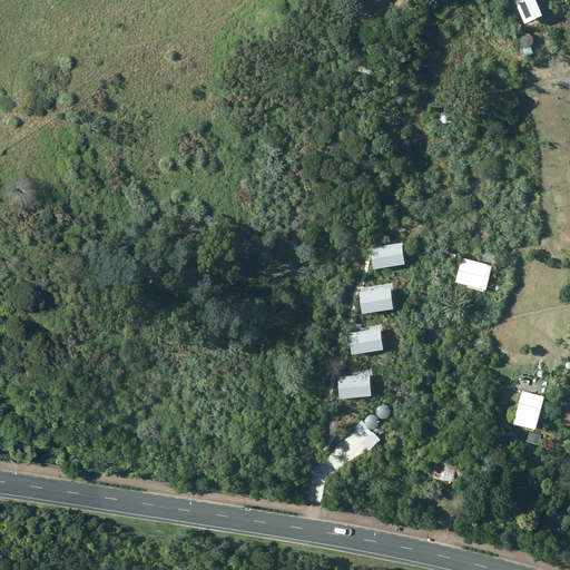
[(514,2),(524,26),(542,18),(534,0),(520,0),(514,2)]
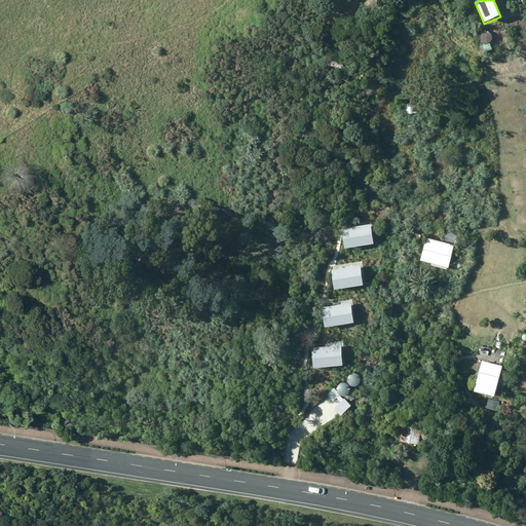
[(484,52),(492,49),(490,44),(482,46),(484,52)]
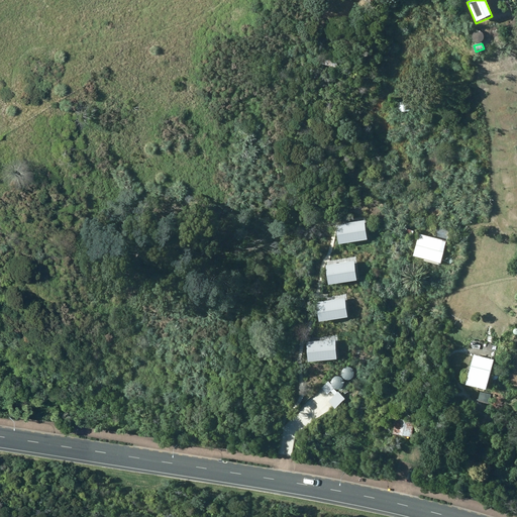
[(408,100),(397,102),(399,114),(410,113),(408,100)]
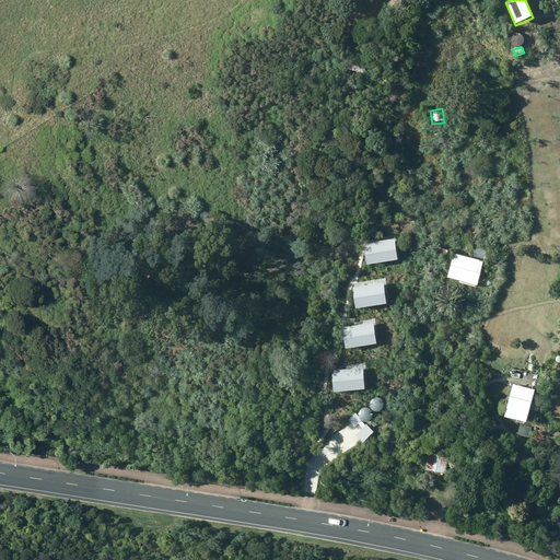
[(359,251),(361,275),(397,271),(394,247),(359,251)]
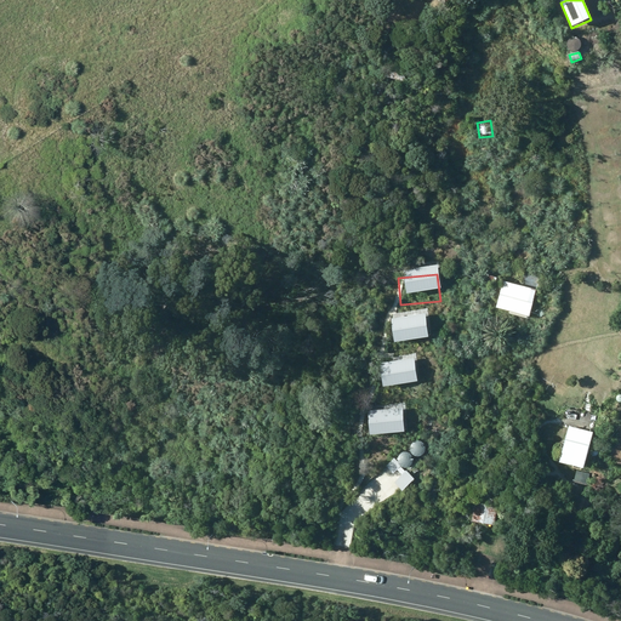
[(536,291),(503,283),(497,309),(510,312),(508,315),(529,320),(536,291)]
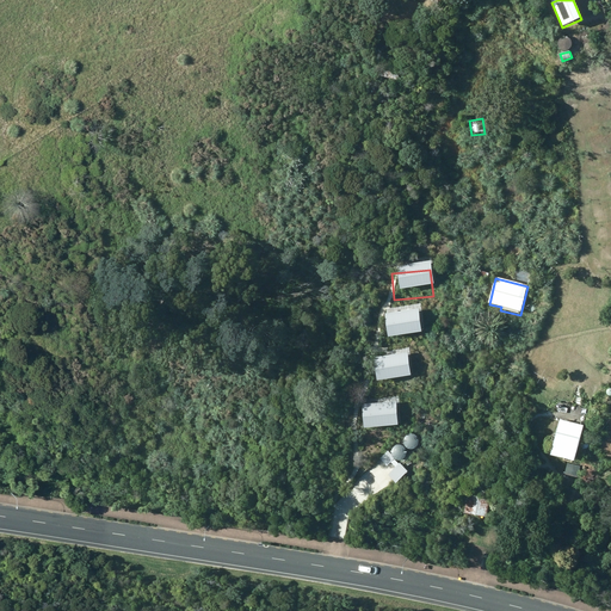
[(380,319),(382,345),(421,341),(419,315),(380,319)]
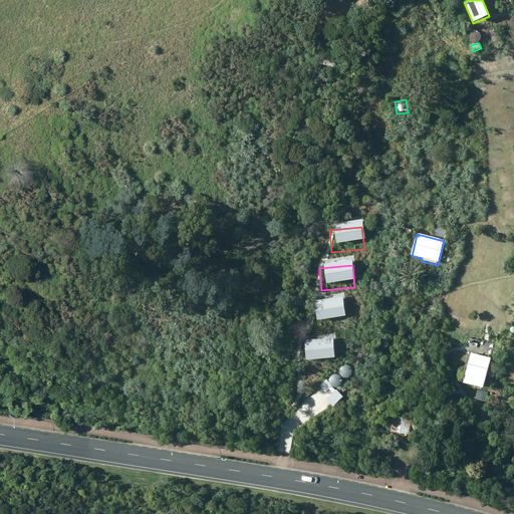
[(310,305),(312,327),(345,324),(342,302),(310,305)]
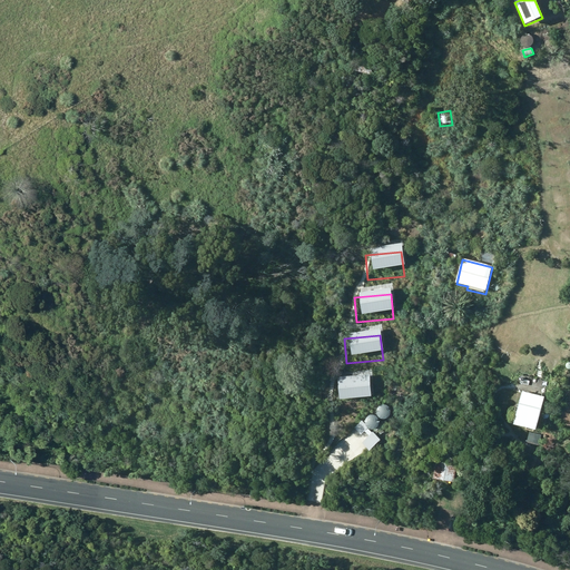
[(337,383),(340,409),(375,405),(373,380),(337,383)]
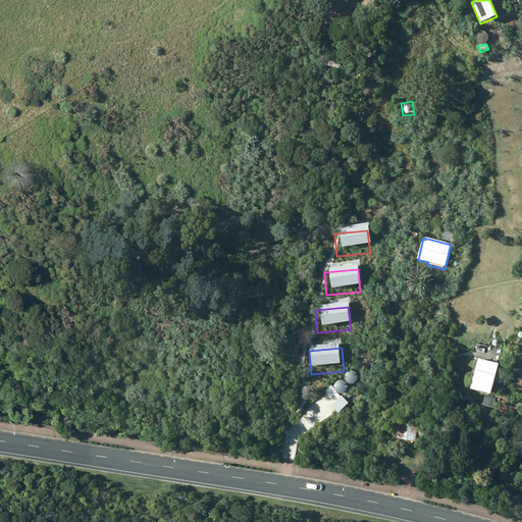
[(490,396),(498,365),(481,361),(478,371),(475,370),(470,390),(490,396)]
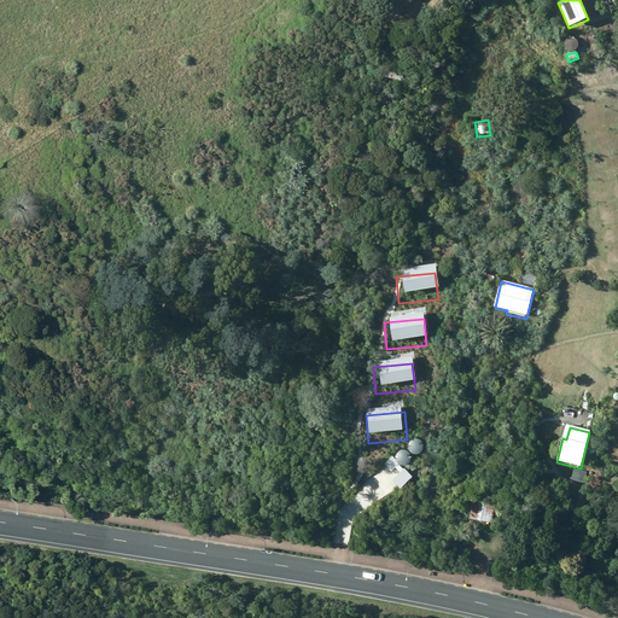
[(477,495),(472,520),(491,524),(496,500),(477,495)]
